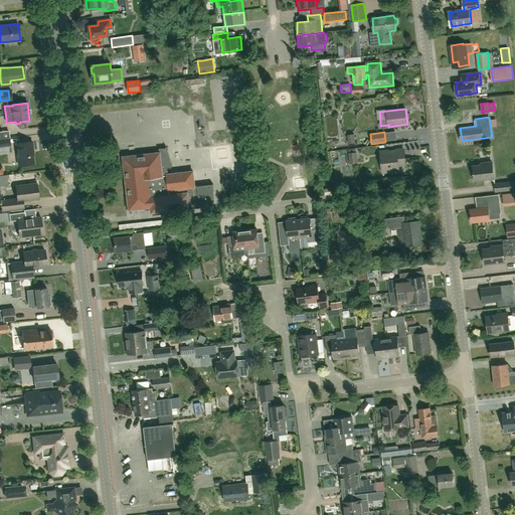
[(0,153),(12,152),(10,138),(0,138),(0,153)]
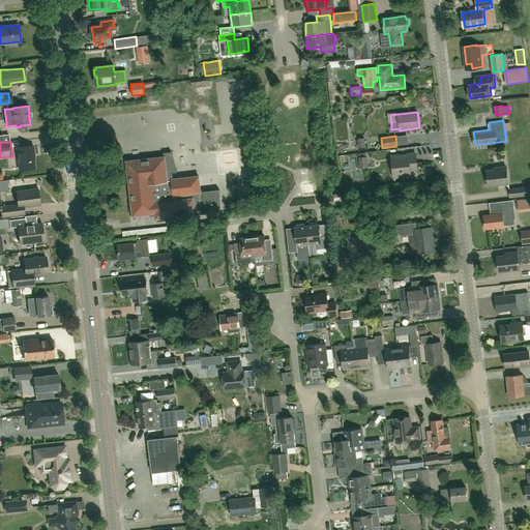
[(20,170),(34,168),(33,154),(34,154),(33,145),(17,147),(20,170)]
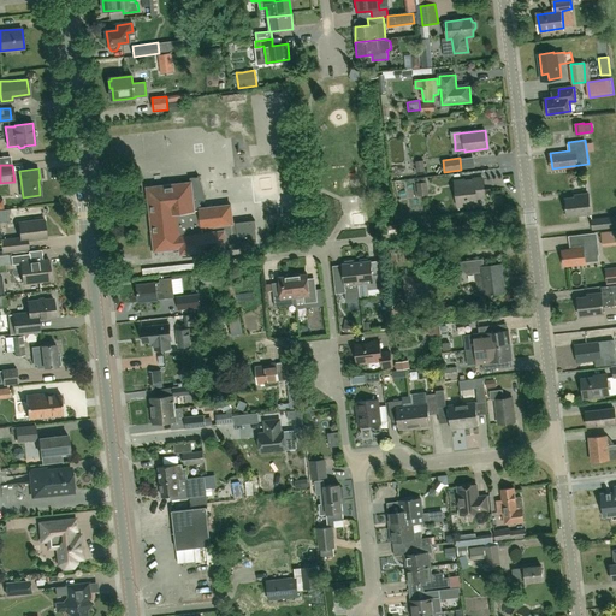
[(477,197),(485,197),(483,178),(473,179),(473,181),(465,182),(465,181),(455,182),(458,209),(478,208),(477,197)]
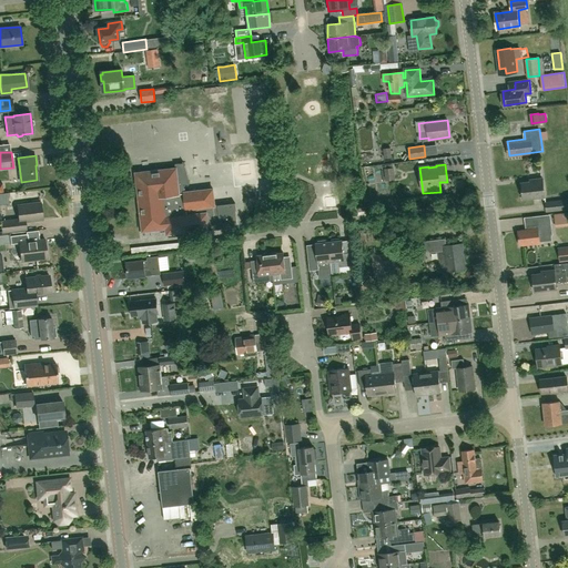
[(386,181),(395,180),(394,168),(384,169),(386,181)]
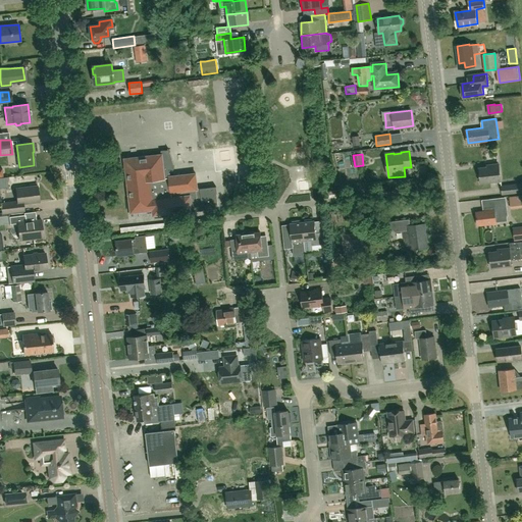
[(200,211),(200,206),(199,199),(204,198),(205,208),(219,206),(215,172),(201,173),(202,184),(197,184),(196,173),(164,177),(162,155),(124,159),(131,213),(152,210),(153,216),(192,211),(200,211)]
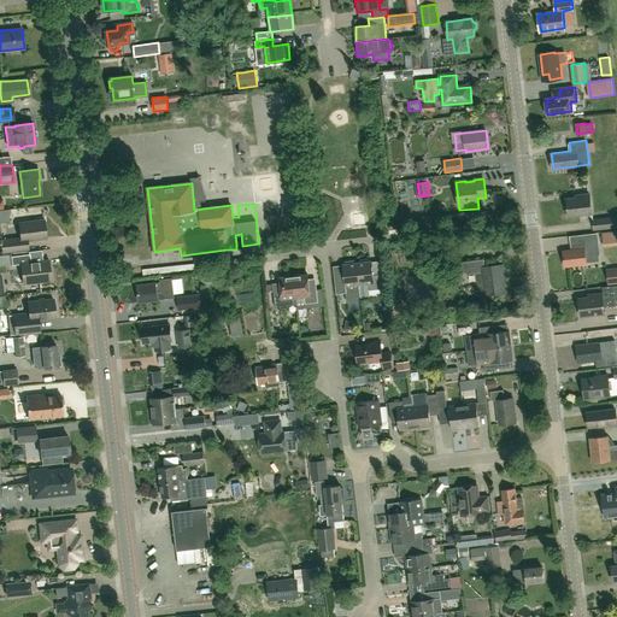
[(569,216),(592,213),(589,194),(581,195),(581,198),(566,199),(569,216)]
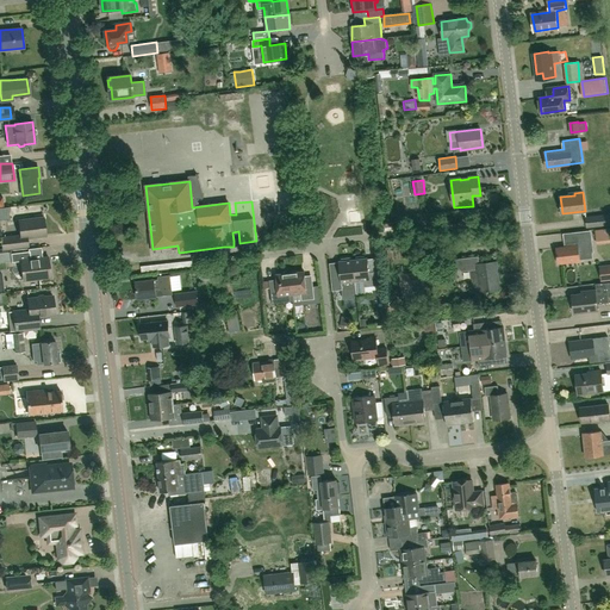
[(609,213),(603,215),(585,217),(586,228),(604,225),(609,224),(609,213)]
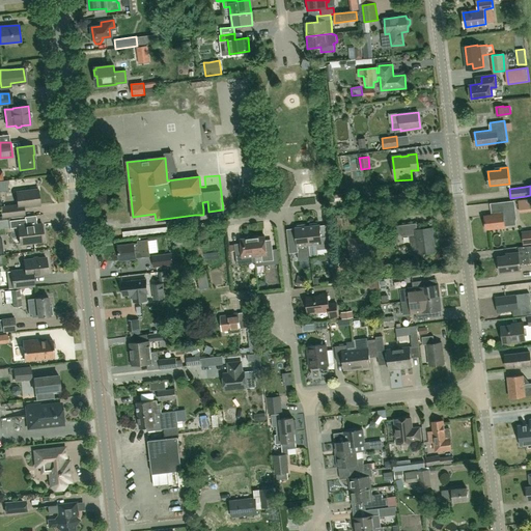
[(17,192),(18,204),(0,206),(2,218),(9,217),(9,218),(24,216),(24,214),(24,207),(39,205),(37,189),(17,192)]
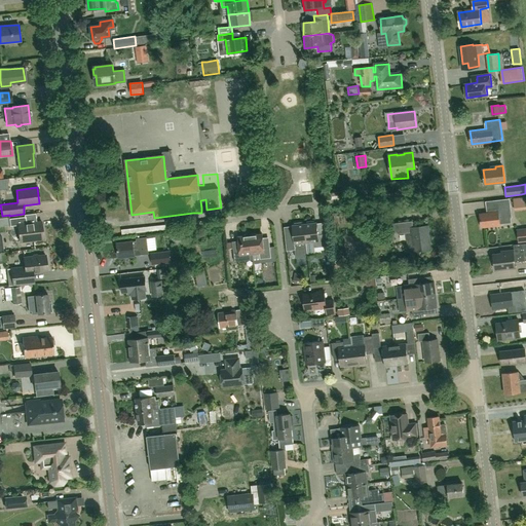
[(511,223),(510,217),(511,217),(509,200),(497,201),(497,208),(488,209),(489,212),(480,213),(481,227),(500,225),(500,224),(511,223)]
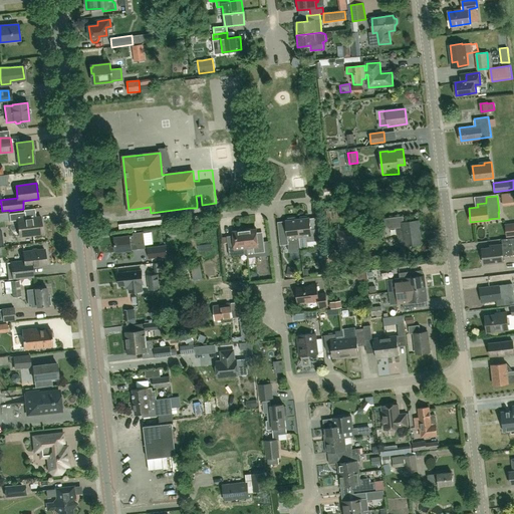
[(23,209),(9,211),(10,220),(17,220),(19,237),(42,234),(40,217),(25,219),(24,213),(23,209)]
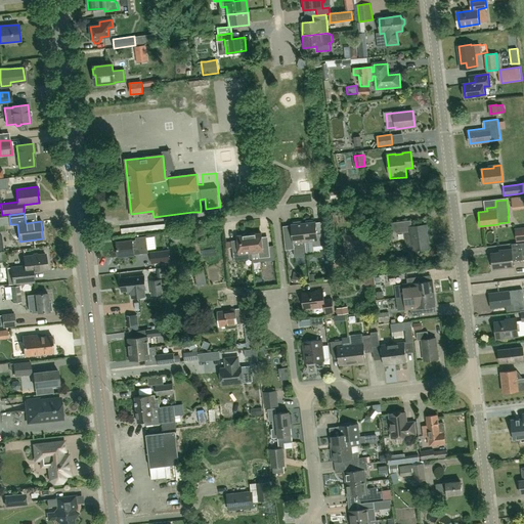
[(0,225),(8,225),(7,217),(0,217),(0,225)]
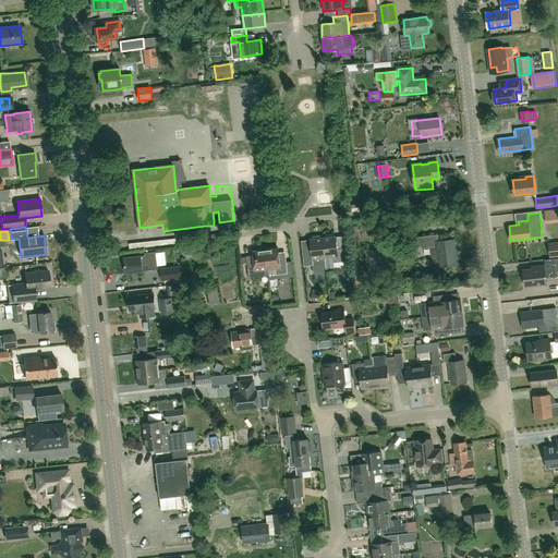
[(325,238),(323,238),(325,257),(332,256),(334,263),(346,262),(344,250),(338,251),(336,237),(334,237),(334,235),(332,234),(325,235),(325,237),(325,238)]
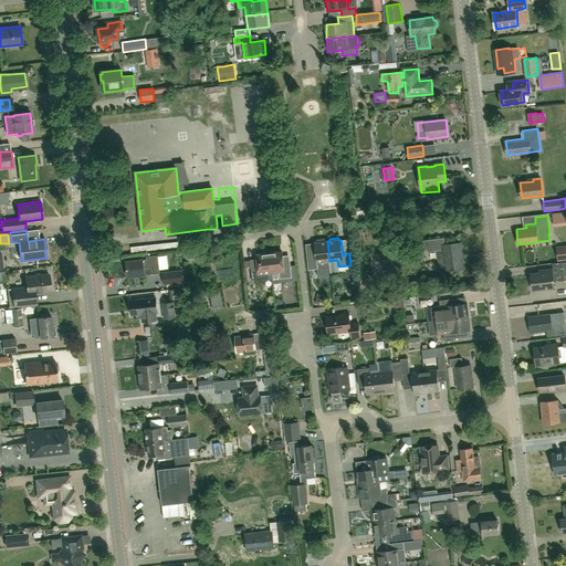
[(446,271),(463,269),(460,242),(444,244),(443,238),(423,241),(423,248),(428,252),(437,251),(438,258),(443,258),(446,271)]
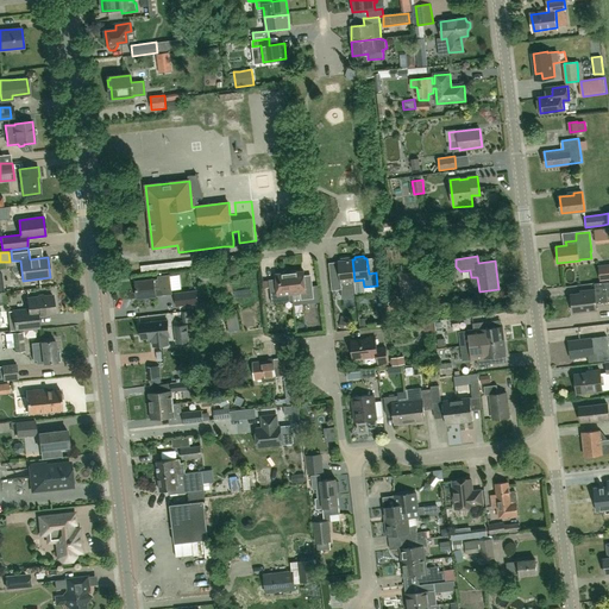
[(355,281),(352,259),(351,259),(350,258),(349,257),(340,258),(340,259),(340,261),(338,262),(340,277),(333,277),(334,290),(347,289),(346,282),(355,281)]
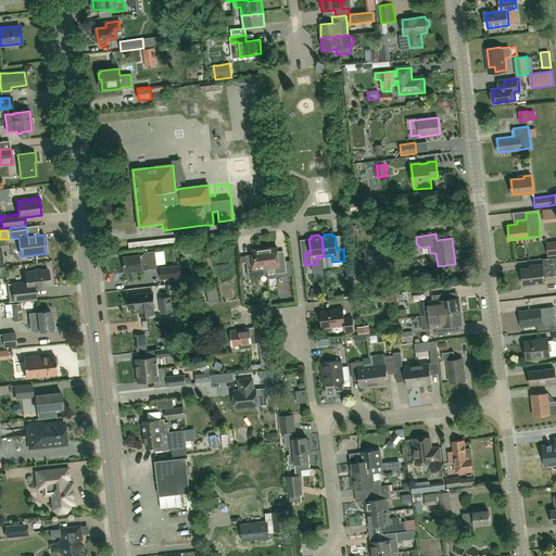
[(555,241),(546,242),(547,256),(555,254),(555,241)]
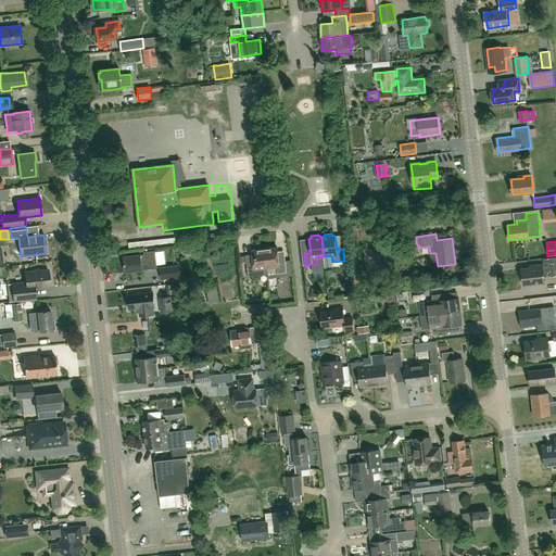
[(186,252),(192,256),(198,249),(191,243),(182,244),(184,250),(188,250),(186,252)]
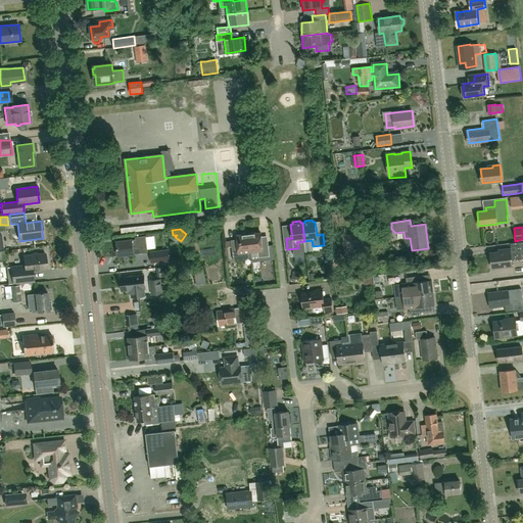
[(272,247),(269,247),(268,245),(262,246),(260,233),(248,235),(250,252),(257,251),(258,257),(270,256),(270,255),(273,255),(272,247)]
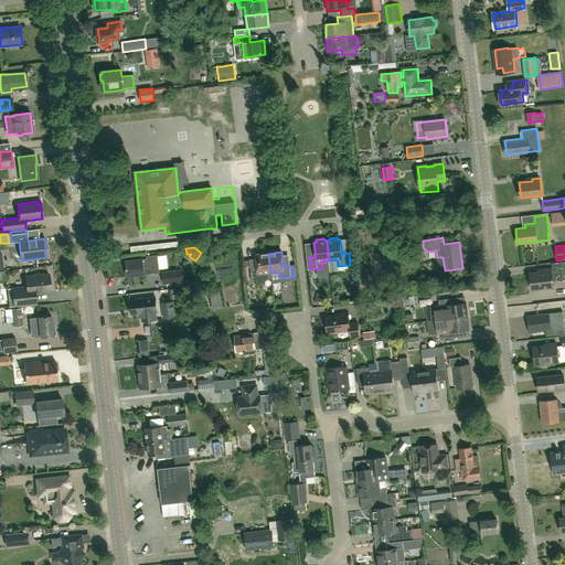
[(393,269),(392,265),(394,265),(392,252),(370,254),(372,273),(393,269)]
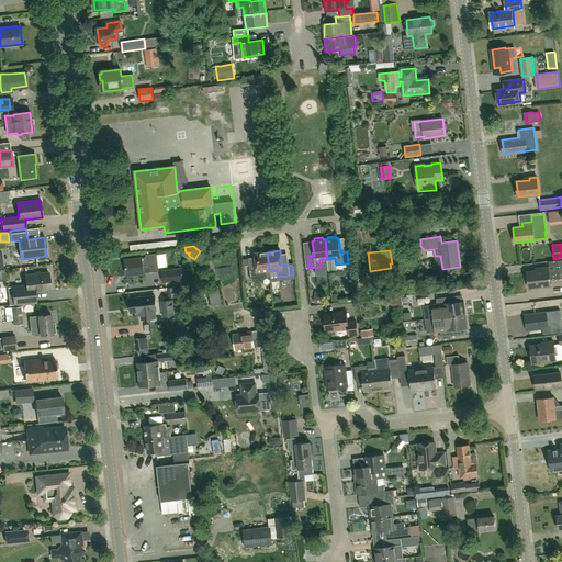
[(269,271),(267,253),(254,254),(256,267),(248,268),(250,280),(270,278),(269,271)]
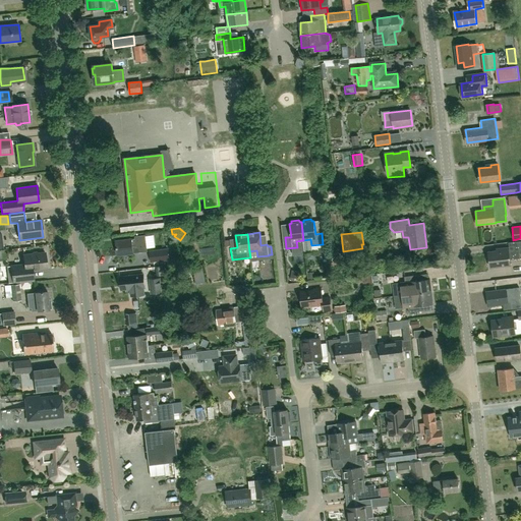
[(146,237),(132,238),(116,240),(117,255),(133,253),(133,251),(142,250),(143,251),(148,251),(146,237)]
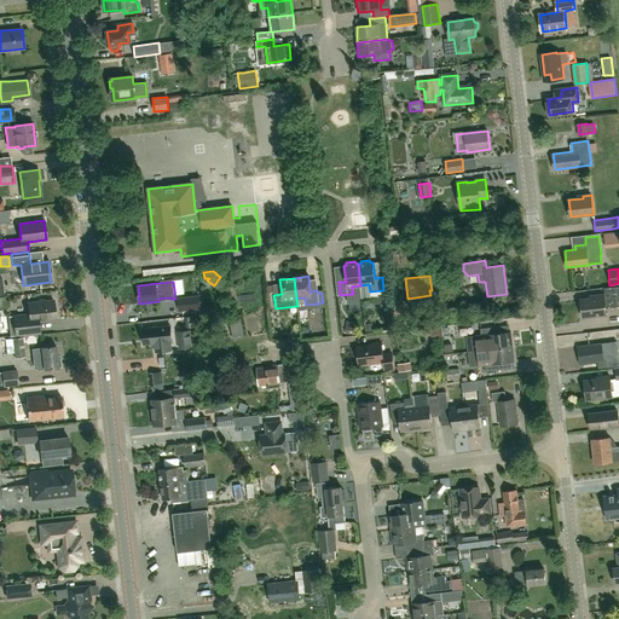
[(201,295),(178,298),(179,312),(202,308),(201,295)]
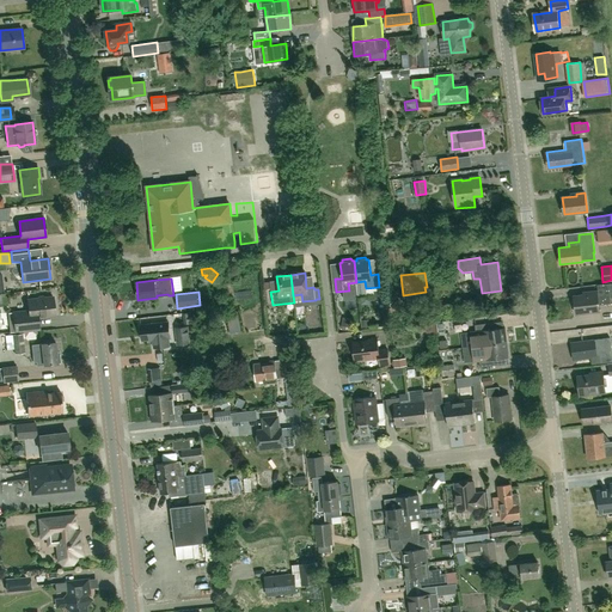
[(599,304),(611,303),(610,294),(598,295),(597,292),(588,293),(588,295),(574,297),(576,313),(599,311),(599,304)]
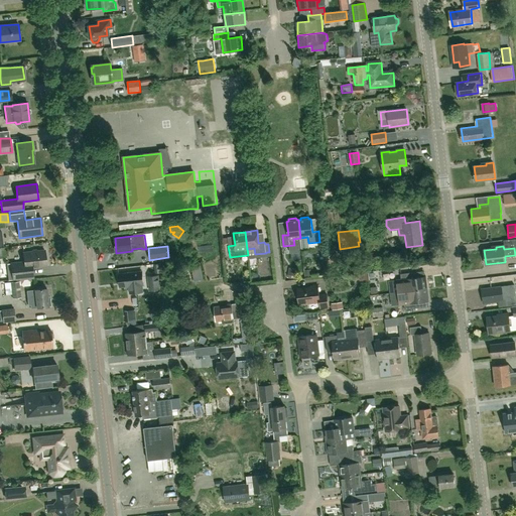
[(7,264),(9,280),(33,277),(31,268),(46,266),(44,250),(23,253),(24,262),(7,264)]
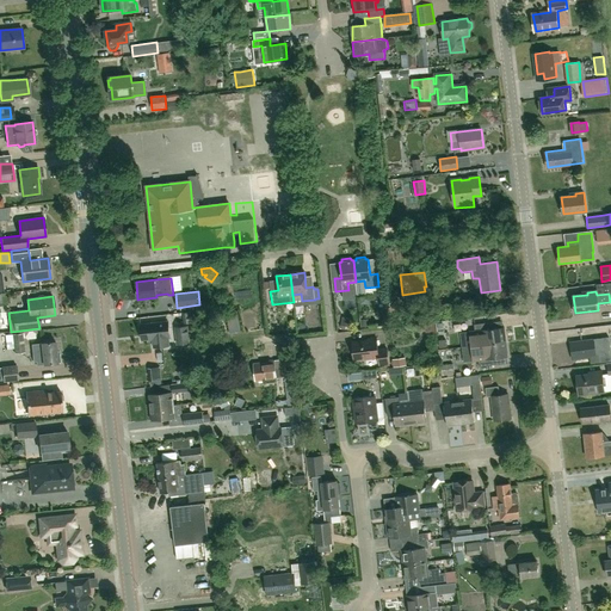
[(170,345),(168,338),(170,338),(168,321),(140,325),(142,340),(153,339),(154,347),(170,345)]
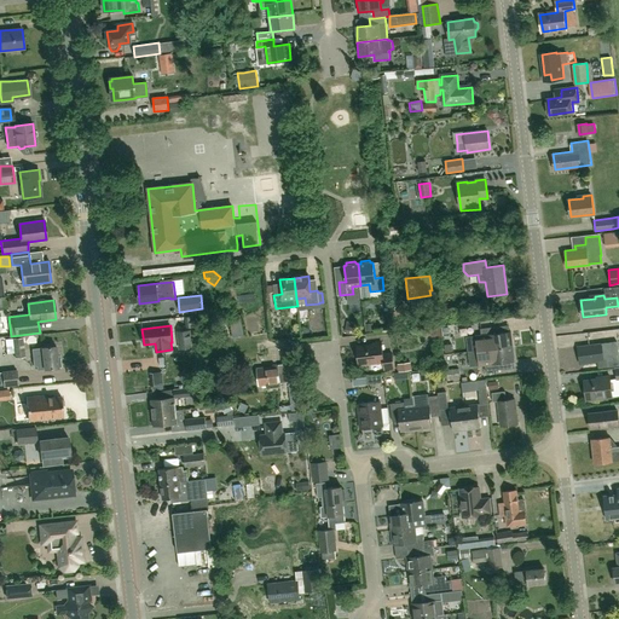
[(476,335),(478,351),(513,347),(512,331),(497,334),(496,327),(480,328),(481,335),(476,335)]
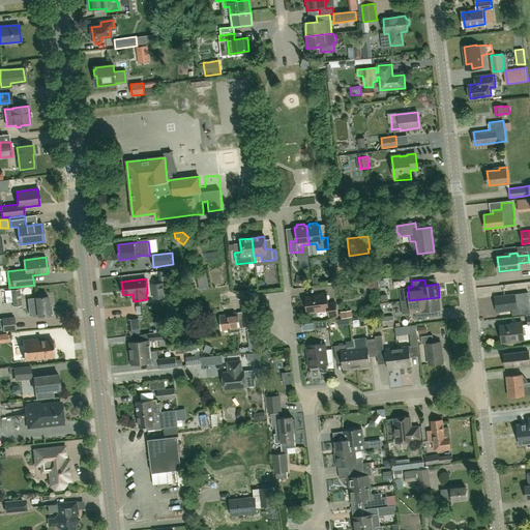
[(163,283),(151,284),(153,299),(165,298),(163,283)]
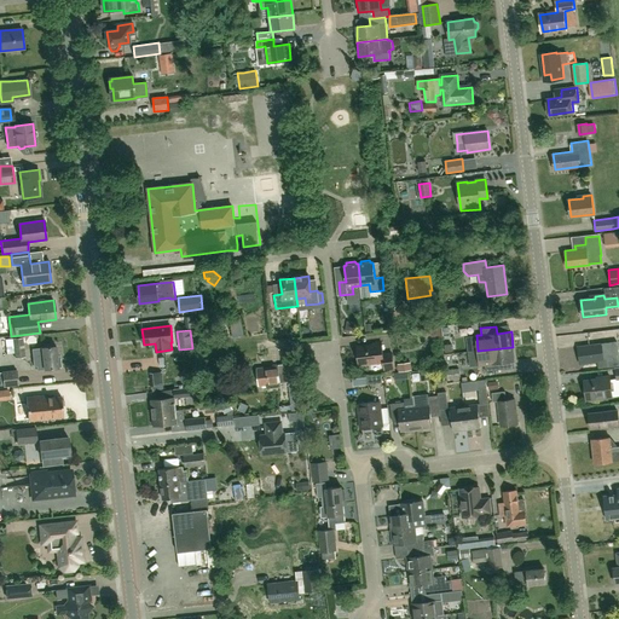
[(6,354),(15,353),(15,358),(24,357),(23,337),(13,339),(5,340),(6,354)]
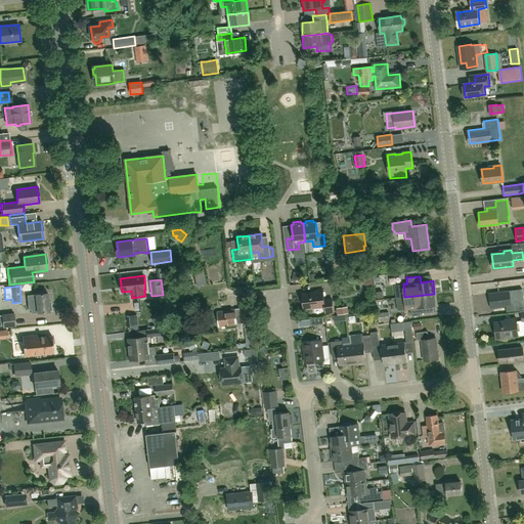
[(247,287),(248,294),(238,295),(239,310),(235,310),(234,310),(218,312),(219,326),(227,326),(227,329),(236,328),(236,324),(244,323),(244,322),(251,321),(249,294),(251,294),(250,286),(247,287)]
